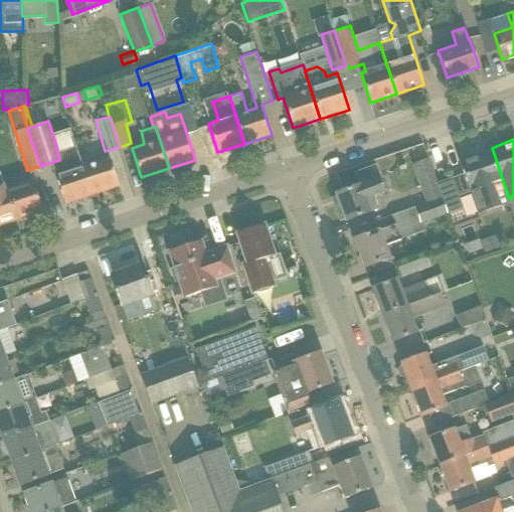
[(65,202),(92,193),(81,164),(75,144),(57,149),(56,150),(59,160),(52,162),(65,202)]
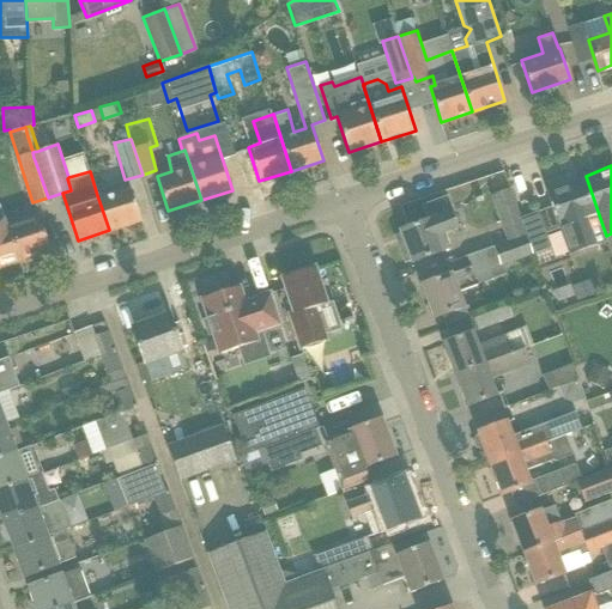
[(606,236),(586,176),(546,189),(568,253),(605,241),(604,236),(606,236)]
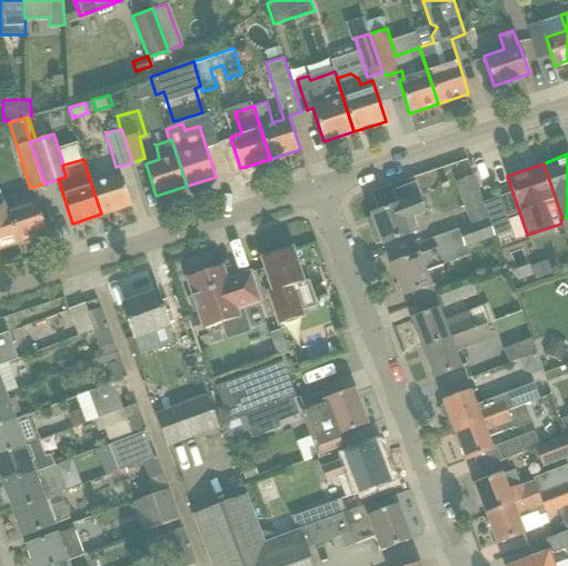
[(120,171),(90,181),(101,214),(131,205),(120,171)]
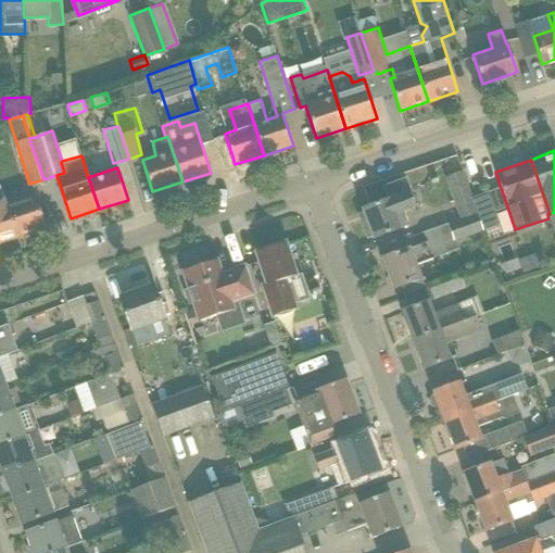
[(445,176),(459,217),(478,211),(472,195),(471,196),(463,171),(445,176)]
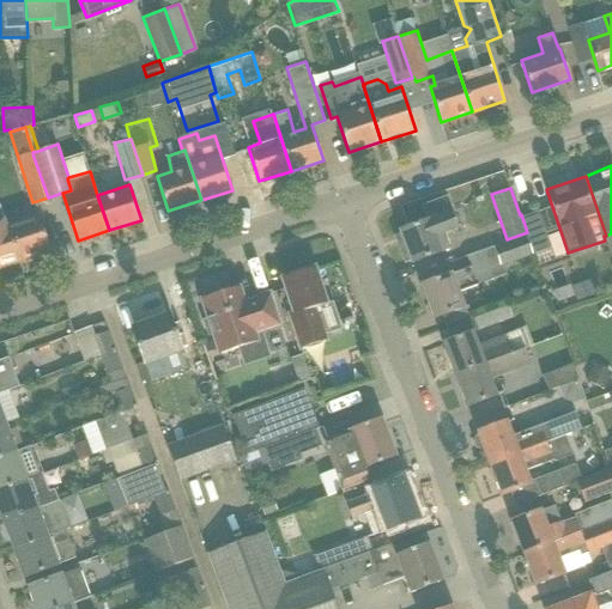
[(0,266),(18,260),(7,225),(0,203),(0,266)]
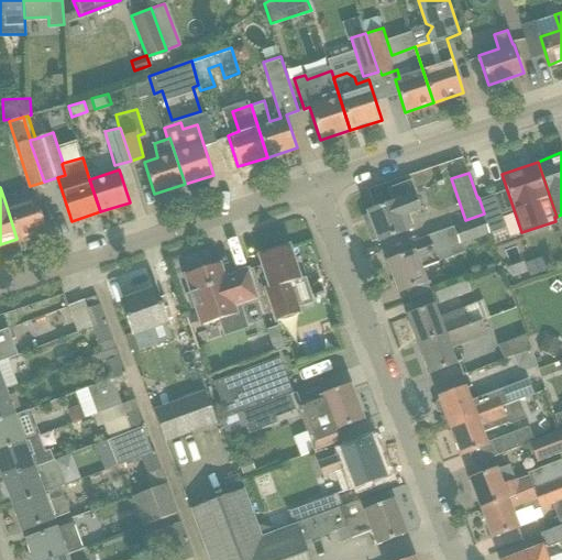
[(367,210),(372,221),(366,223),(372,240),(377,238),(378,240),(412,227),(408,213),(420,208),(414,193),(367,210)]
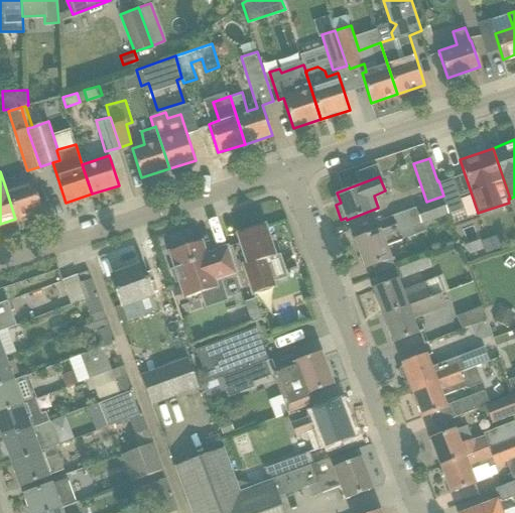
[(453,176),(438,180),(443,196),(449,213),(463,208),(453,176)]
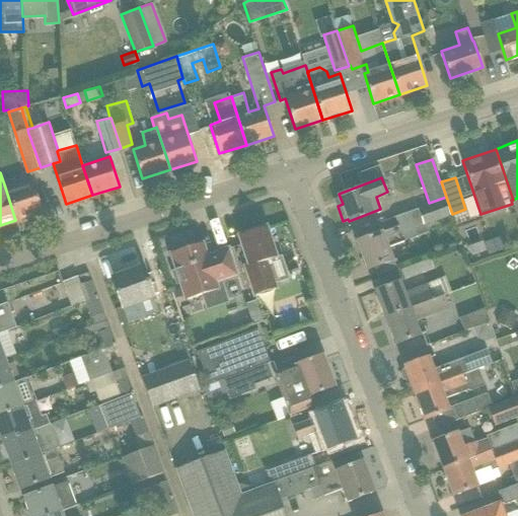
[(32,181),(6,191),(15,220),(43,212),(32,181)]
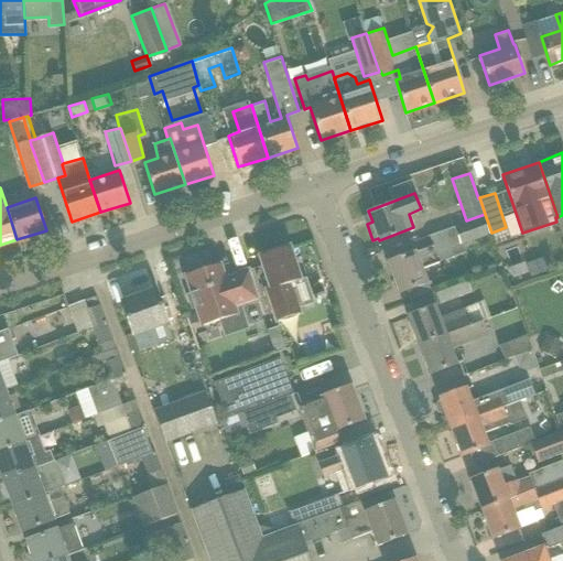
[(485,214),(466,220),(430,234),(433,245),(415,251),(414,250),(387,260),(399,292),(426,281),(422,268),(441,261),(441,260),(466,250),(463,243),(491,233),(485,214)]
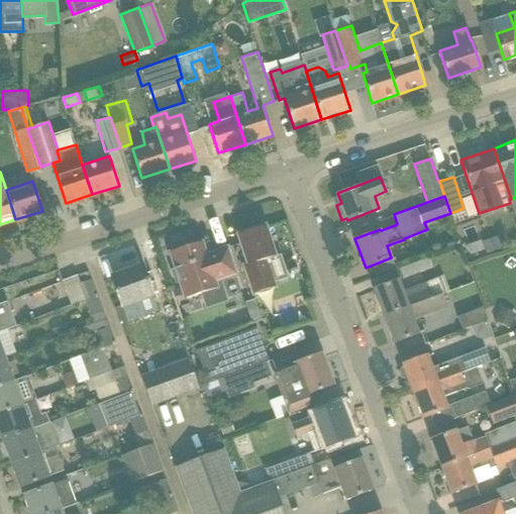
[(247,263),(243,264),(253,293),(276,286),(267,258),(275,254),(265,224),(238,232),(247,263)]
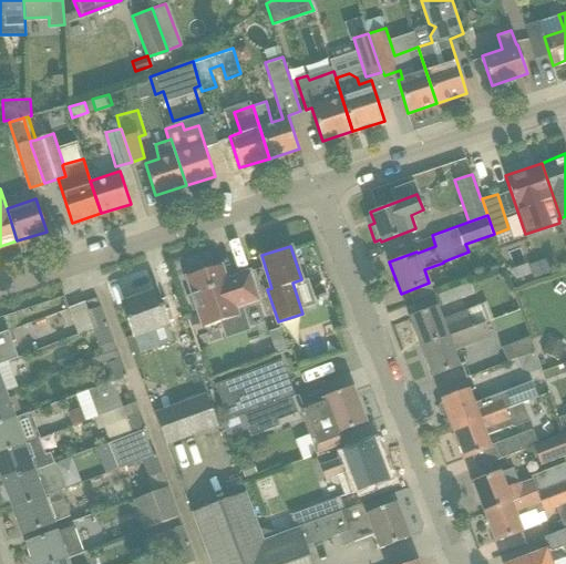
[(191,274),(186,275),(192,294),(188,295),(193,308),(196,307),(203,327),(220,321),(238,315),(236,309),(243,307),(260,301),(257,290),(250,269),(234,275),(235,277),(227,279),(222,264),(203,269),(202,267),(189,270),(191,274)]
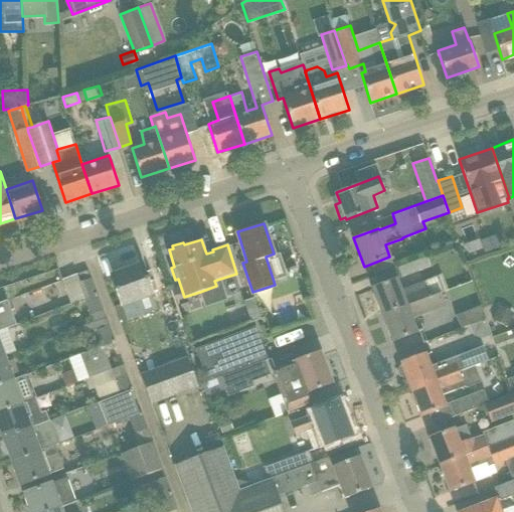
[(397,265),(401,276),(431,265),(426,253),(397,265)]
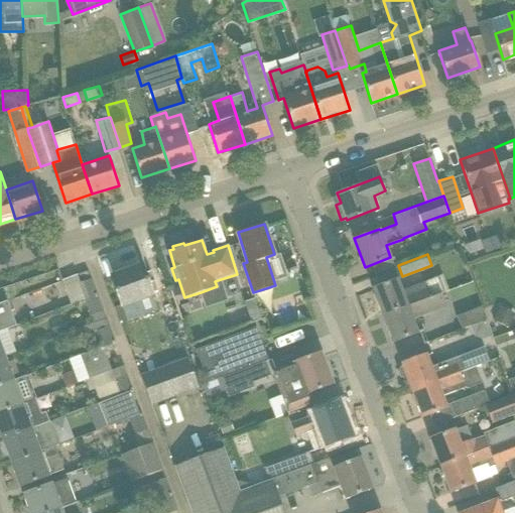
[(111,275),(118,294),(121,304),(122,304),(127,318),(141,313),(136,298),(152,293),(141,264),(111,275)]
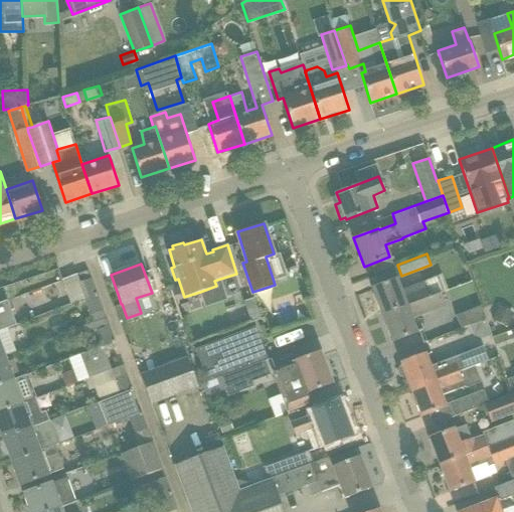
[(372,287),(382,313),(441,292),(448,289),(443,274),(424,280),(401,288),(397,278),(372,287)]
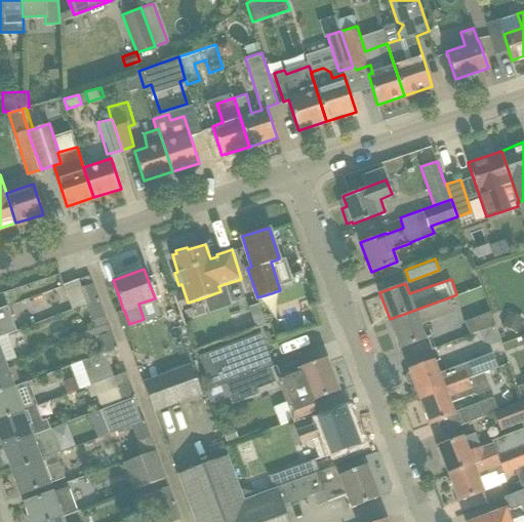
[(98,298),(92,282),(80,287),(86,303),(98,298)]
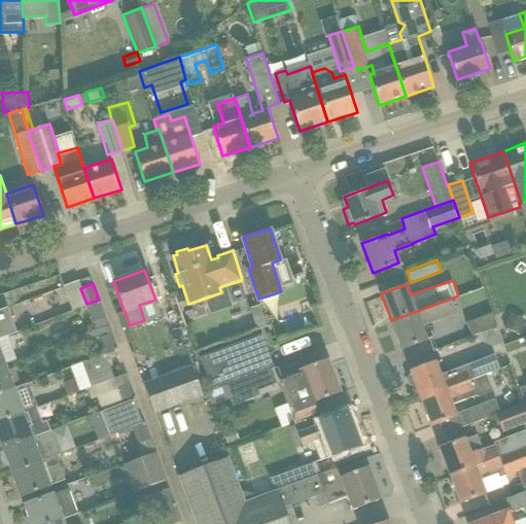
[(159,297),(171,330),(186,324),(174,291),(159,297)]
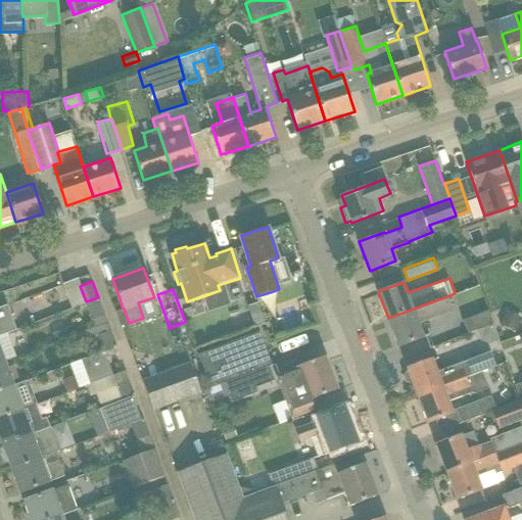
[(447,296),(388,318),(398,345),(424,336),(419,322),(453,310),(447,296)]
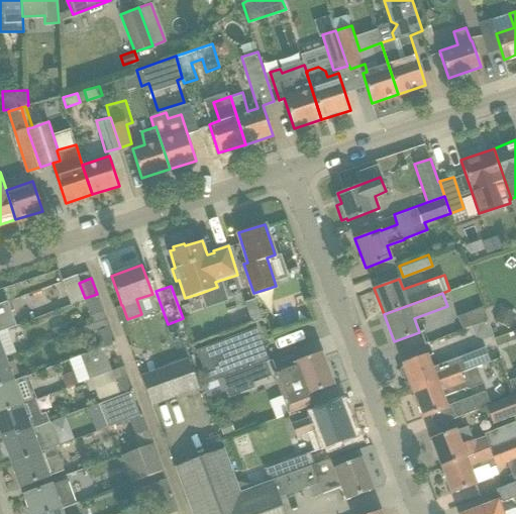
[(85,298),(95,322),(106,318),(103,309),(97,294),(85,298)]
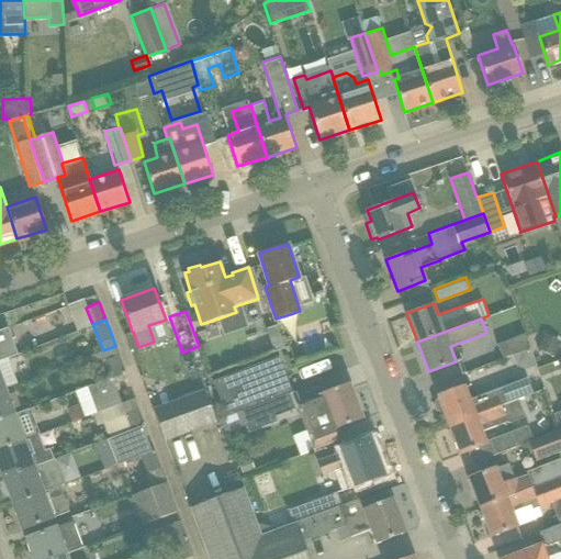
[(277,324),(267,327),(275,349),(284,346),(277,324)]
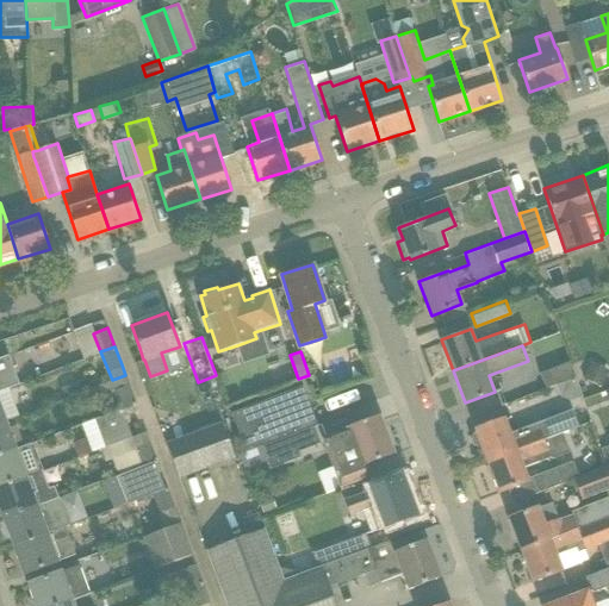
[(0,389),(8,387),(19,382),(8,354),(0,356),(0,389)]
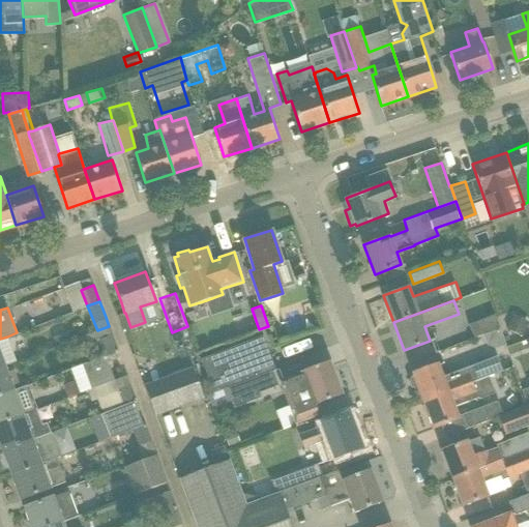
[(495,314),(469,323),(474,337),(500,327),(495,314)]
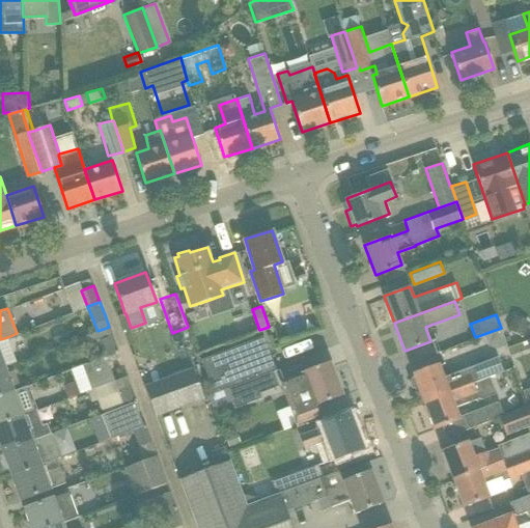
[(515,314),(509,327),(523,334),(529,321),(515,314)]
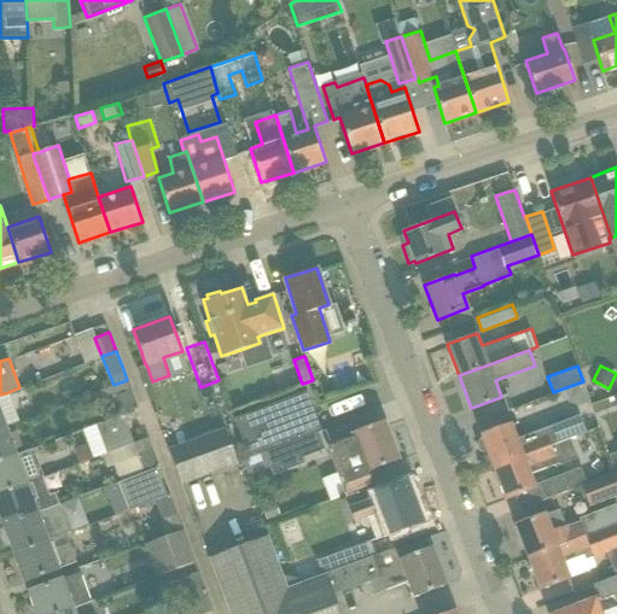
[(116,396),(122,413),(123,413),(123,414),(138,409),(131,390),(127,380),(114,385),(86,395),(89,404),(116,396)]
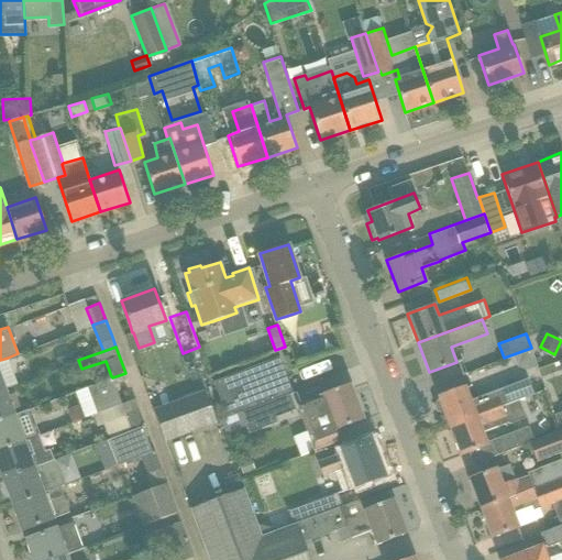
[(462,360),(465,372),(492,362),(487,350),(461,359),(462,360)]
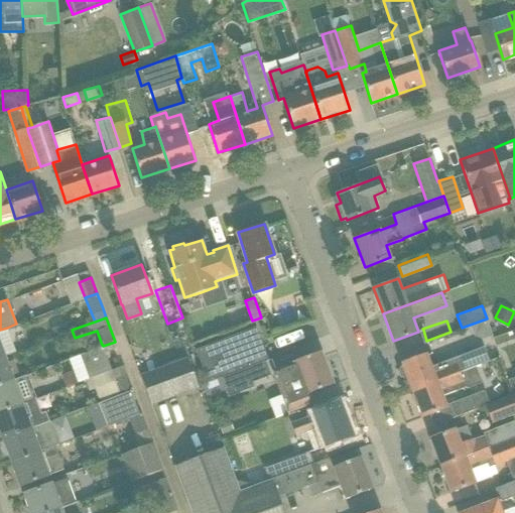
[(221,377),(247,367),(265,360),(269,359),(256,326),(196,348),(209,381),(221,377)]
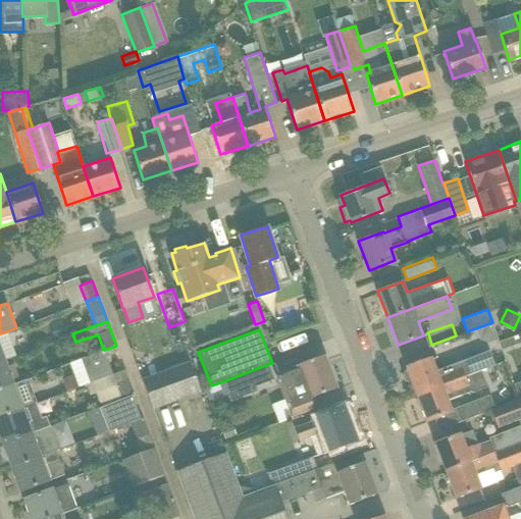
[(16,355),(7,331),(0,333),(0,360),(4,359),(16,355)]
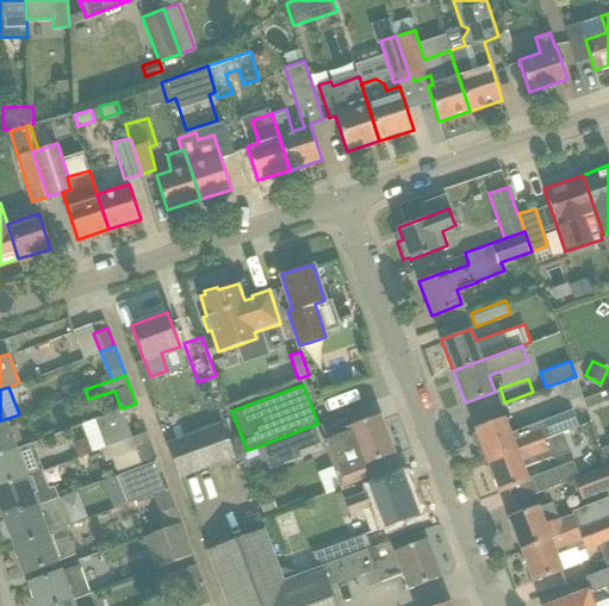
[(94,418),(105,445),(126,438),(132,436),(122,408),(122,407),(120,407),(94,418)]
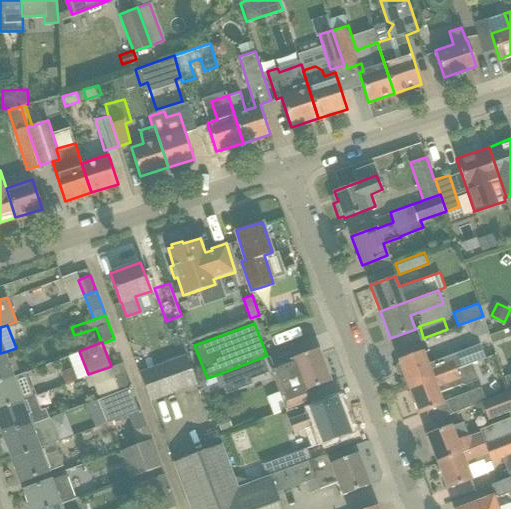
[(408,386),(470,363),(486,357),(480,342),(427,362),(423,350),(398,359),(399,362),(397,362),(396,367),(398,372),(402,374),(404,373),(408,386)]
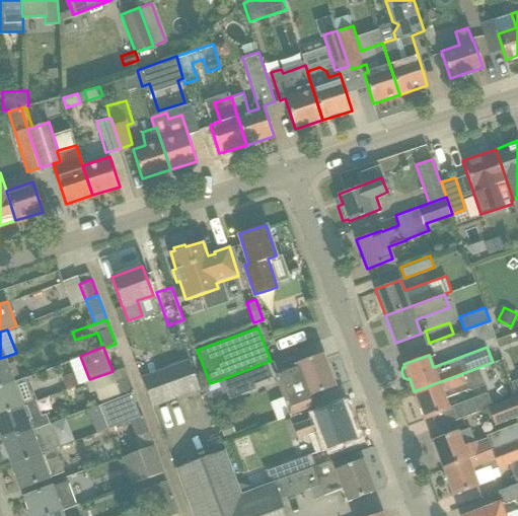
[(296,363),(296,364),(274,373),(289,414),(312,406),(311,403),(317,401),(314,392),(335,385),(322,353),(296,363)]
